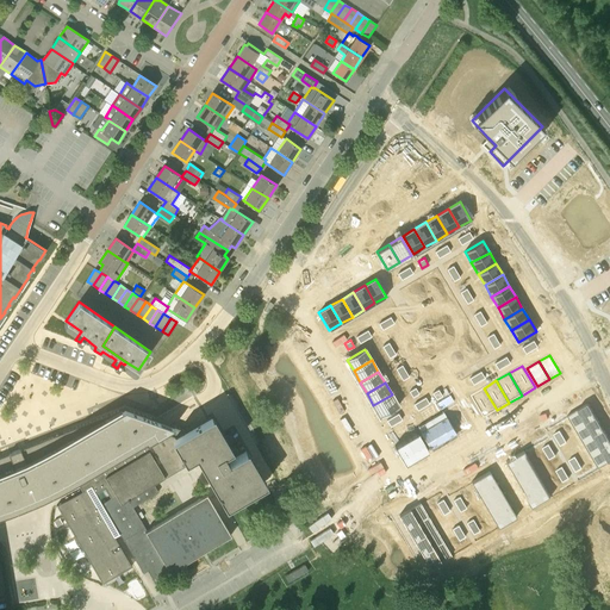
[(416,387),(409,391),(412,397),(419,393),(416,387)]
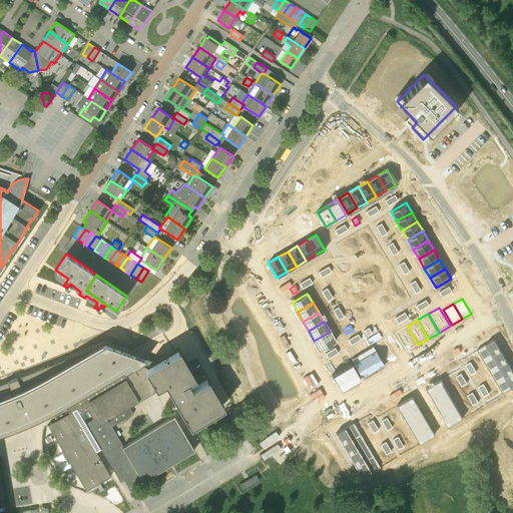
[(407,327),(396,333),(407,352),(418,345),(407,327)]
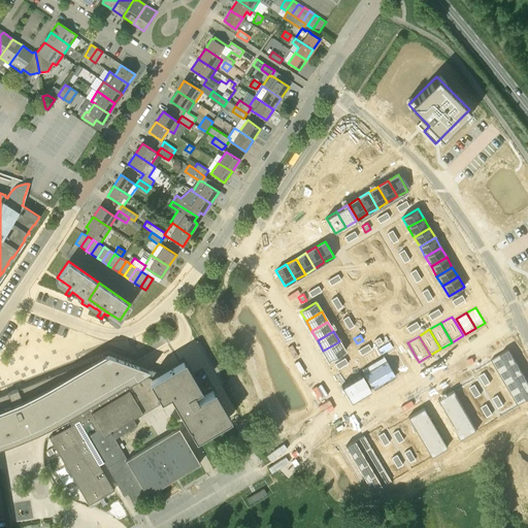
[(380,337),(374,340),(377,345),(383,342),(380,337)]
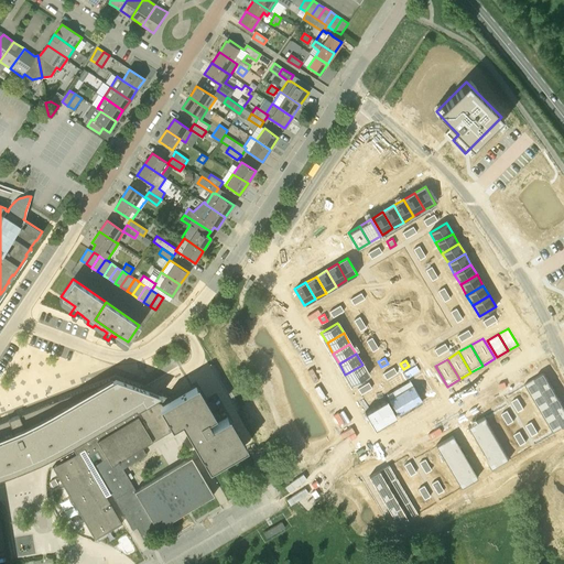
[(362,365),(345,375),(351,384),(368,376),(362,365)]
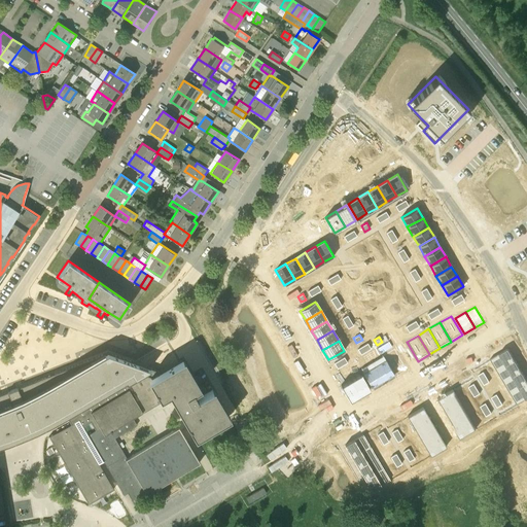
[(394,349),(383,355),(394,375),(406,369),(394,349)]
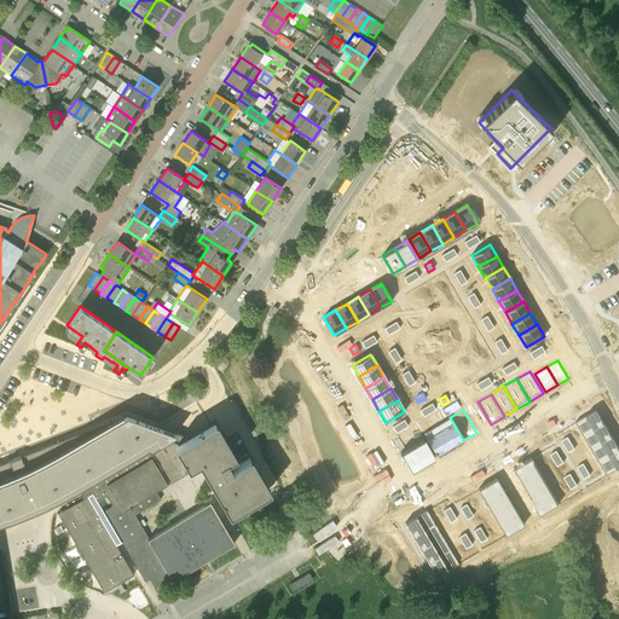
[(596,410),(576,422),(584,435),(605,423),(596,410)]
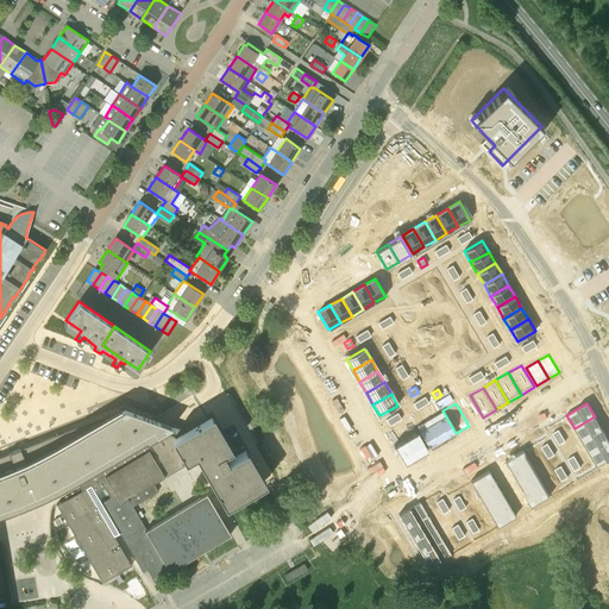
[(163,476),(164,477),(198,458),(225,506),(264,483),(245,450),(228,460),(224,452),(230,449),(211,416),(187,431),(125,408),(0,456),(0,518),(4,516),(12,513),(20,510),(29,507),(37,503),(45,500),(52,496),(61,493),(69,488),(77,483),(82,490),(74,495),(66,500),(56,504),(102,583),(131,565),(114,537),(119,533),(143,572),(148,570),(152,578),(168,569),(170,572),(231,535),(206,495),(146,529),(144,526),(132,507),(158,491),(152,482),(163,476)]
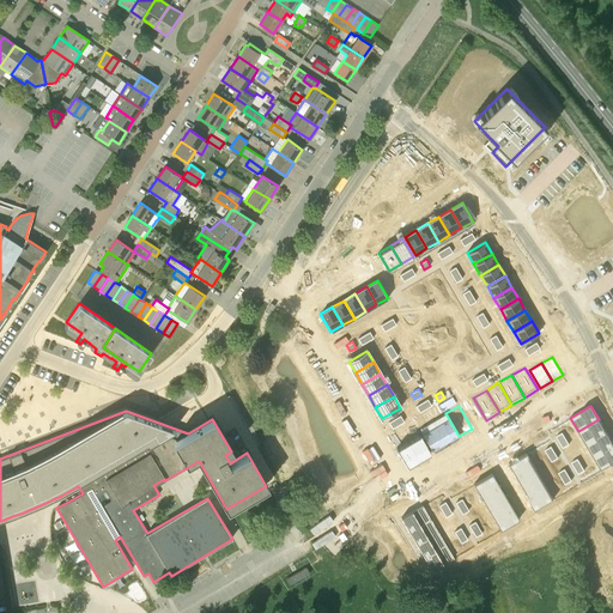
[(445,413),(434,422),(447,443),(459,436),(445,413)]
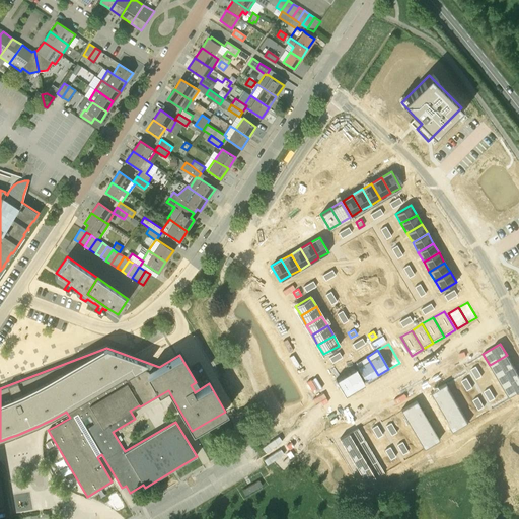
[(507,355),(490,365),(496,376),(513,366),(507,355)]
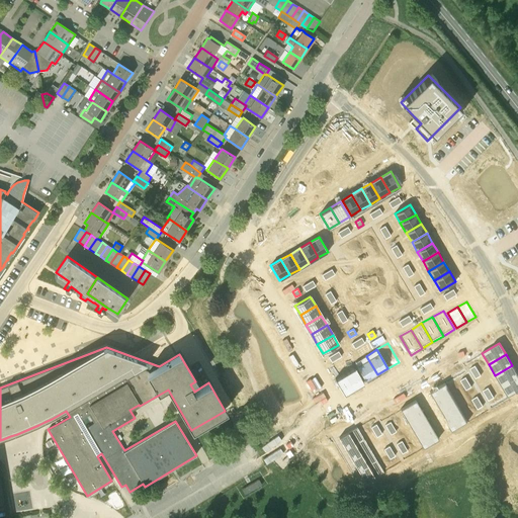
[(366,356),(355,362),(366,381),(377,374),(366,356)]
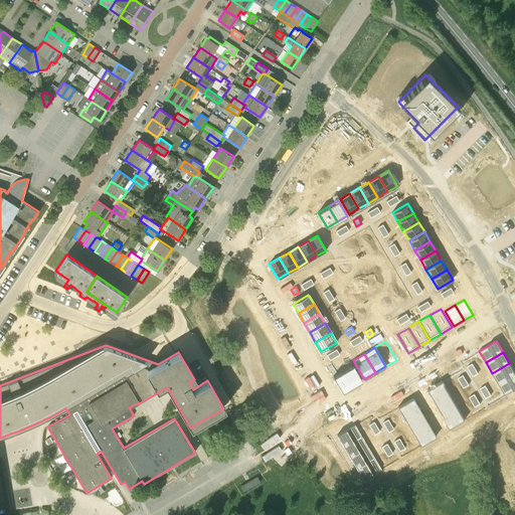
[(514,372),(509,363),(492,373),(498,384),(514,373),(514,372)]
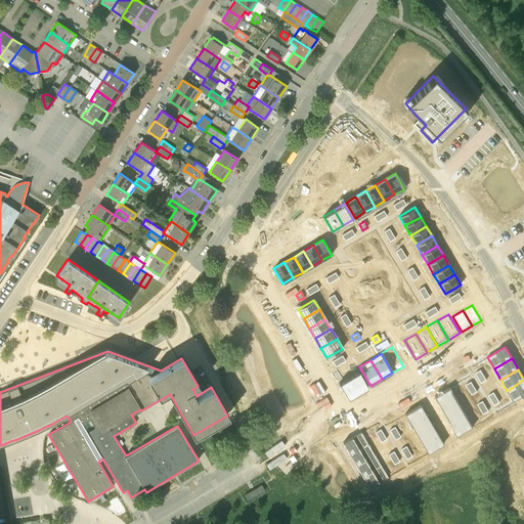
[(359,372),(349,378),(358,393),(368,387),(359,372)]
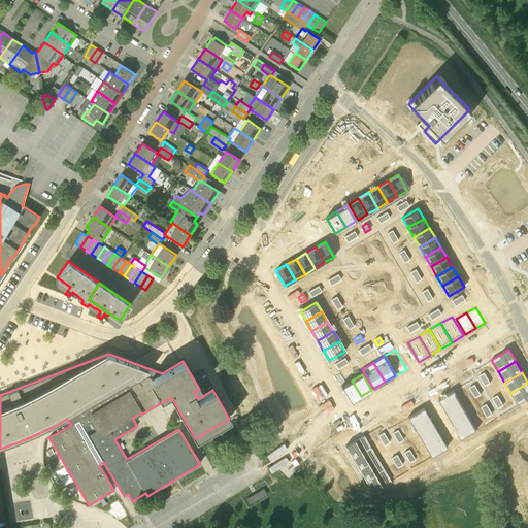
[(352,381),(341,386),(351,402),(361,396),(352,381)]
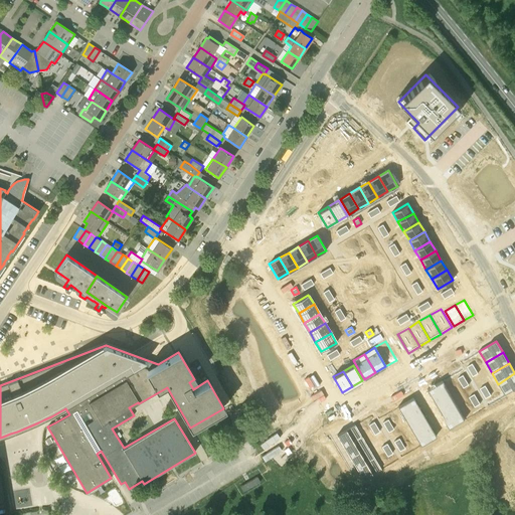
[(514,373),(498,384),(505,395),(514,389),(514,373)]
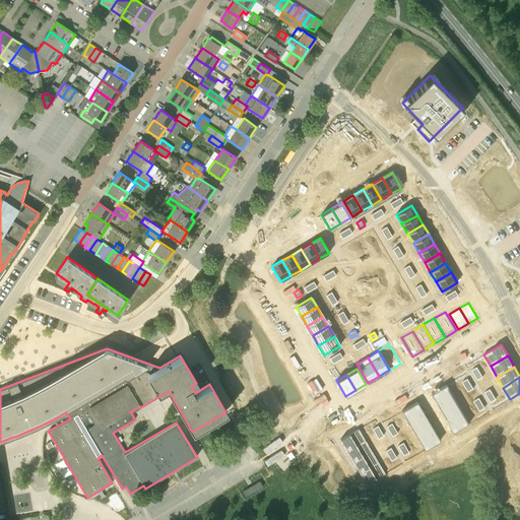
[(447,384),(431,393),(437,403),(452,394),(447,384)]
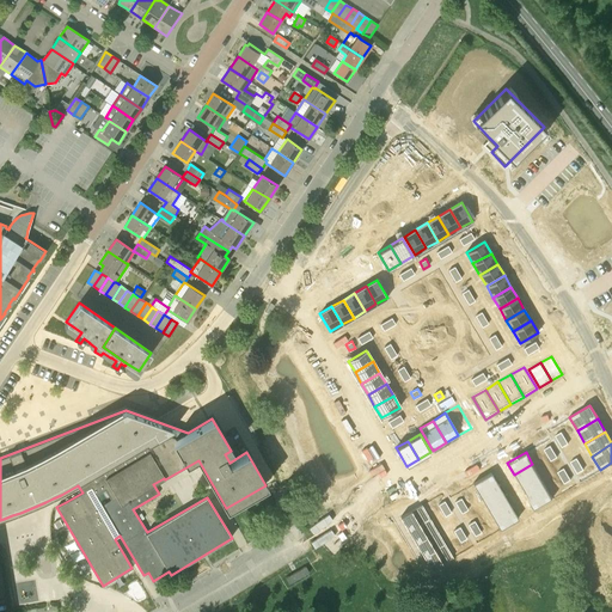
[(532,464),(514,475),(521,485),(539,475),(532,464)]
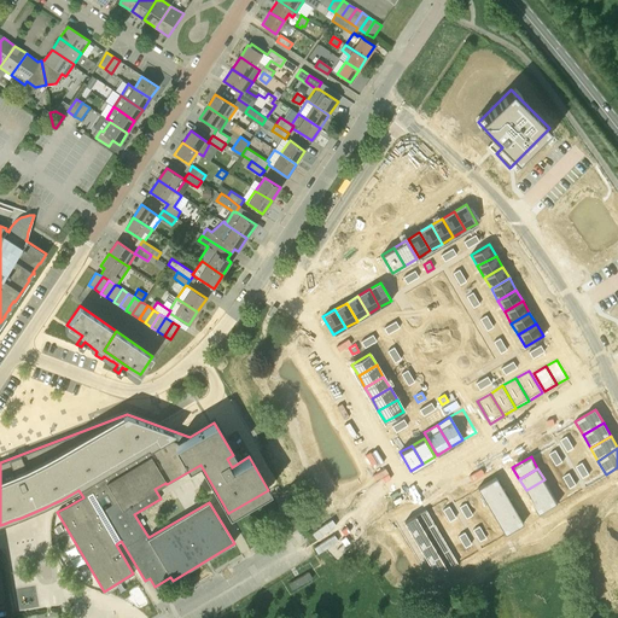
[(496,477),(477,488),(484,500),(502,489),(496,477)]
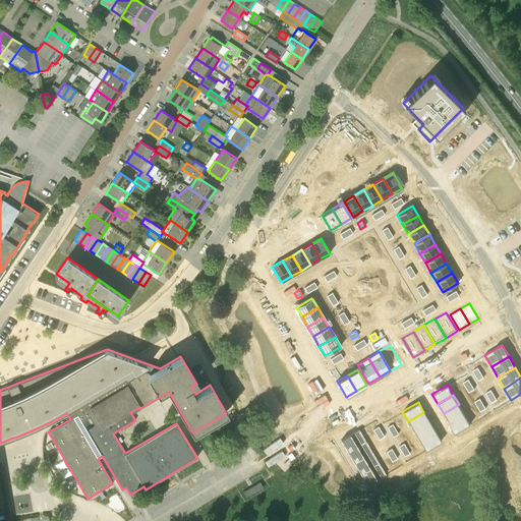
[(459,404),(444,413),(449,423),(464,414),(459,404)]
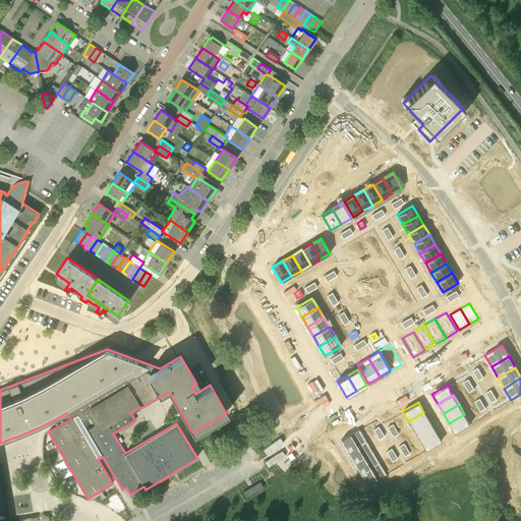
[(423,412),(408,421),(414,430),(429,421),(423,412)]
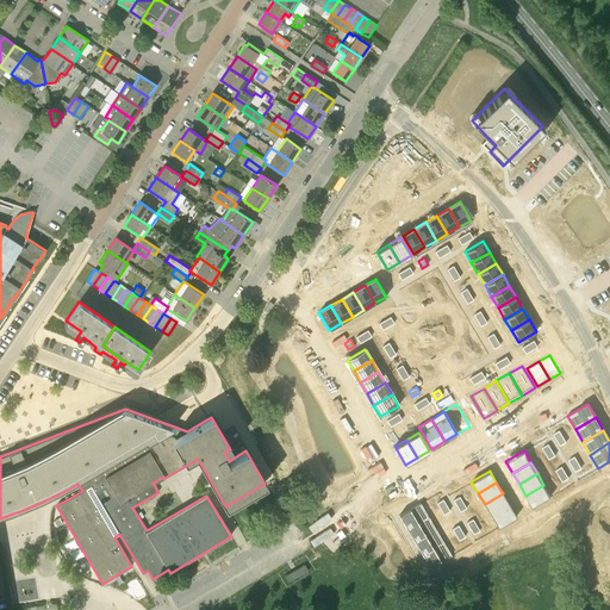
[(543,485),(526,496),(533,508),(551,497),(543,485)]
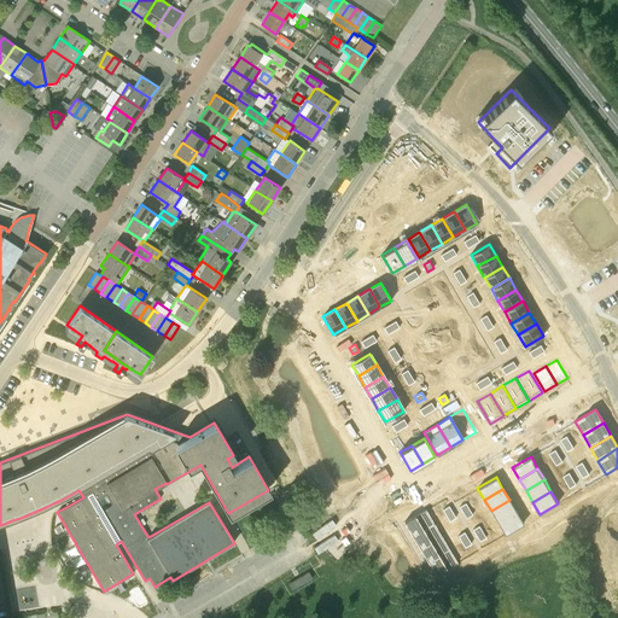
[(509,500),(491,511),(497,523),(517,512),(509,500)]
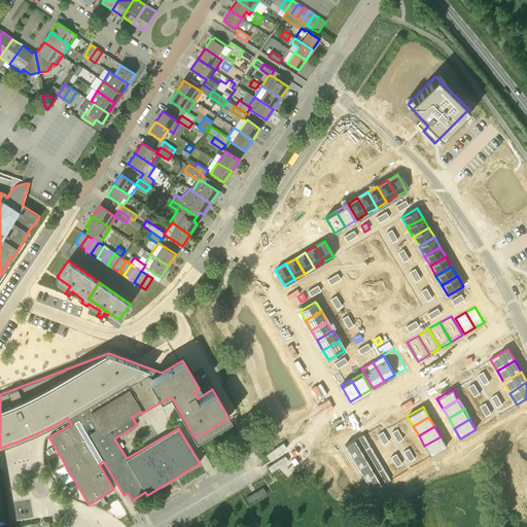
[(362,434),(345,445),(352,457),(370,446),(362,434)]
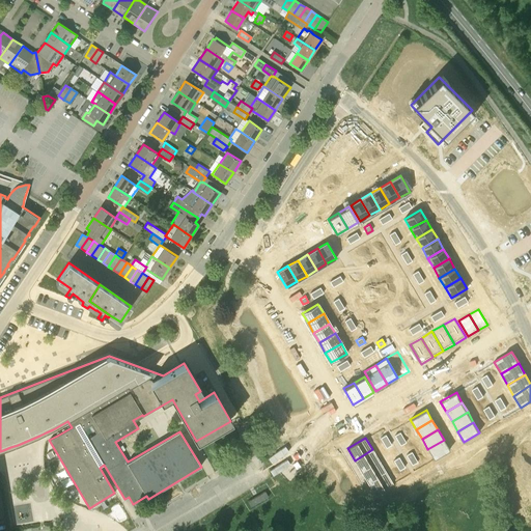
[(444,440),(427,449),(434,459),(449,450),(444,440)]
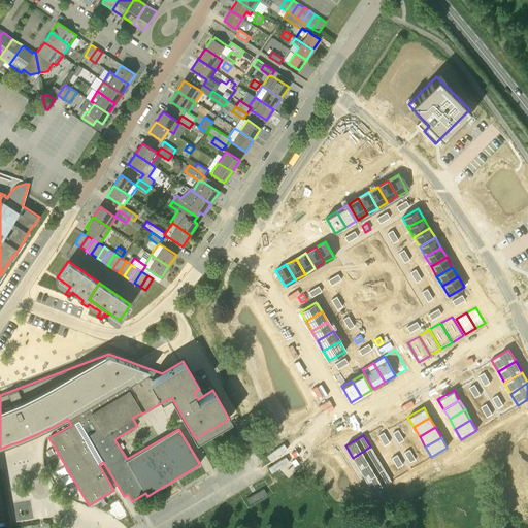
[(370,447),(353,458),(359,468),(376,458),(370,447)]
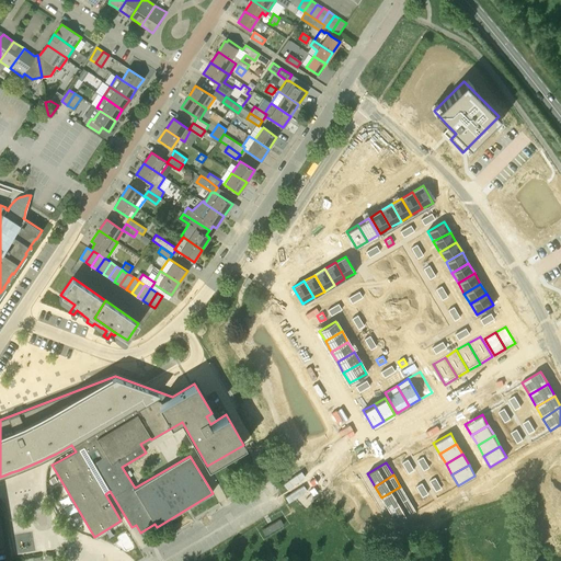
[(56,485),(49,490),(54,496),(60,492),(56,485)]
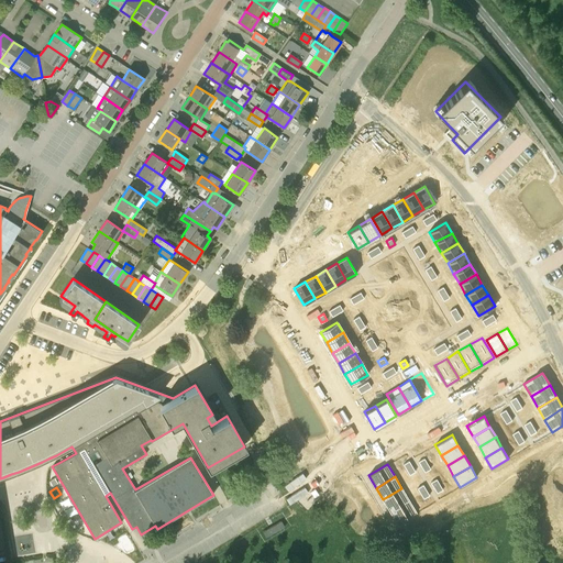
[(401,488),(383,499),(389,511),(409,500),(401,488)]
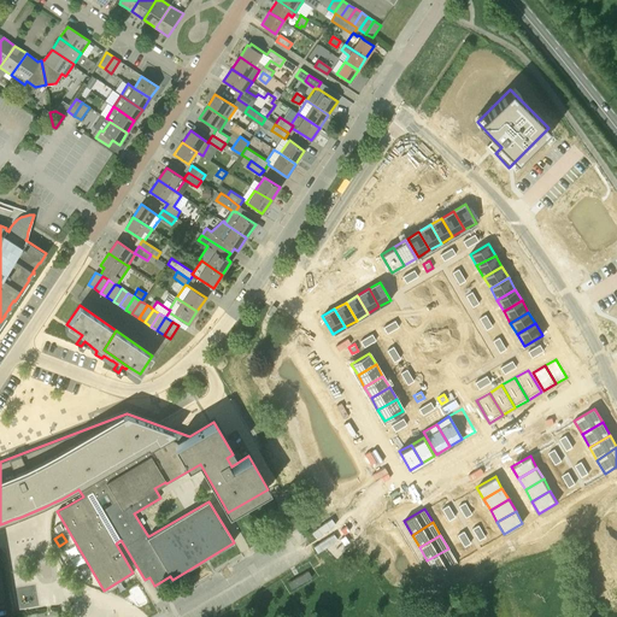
[(448,548),(427,560),(435,574),(457,562),(448,548)]
